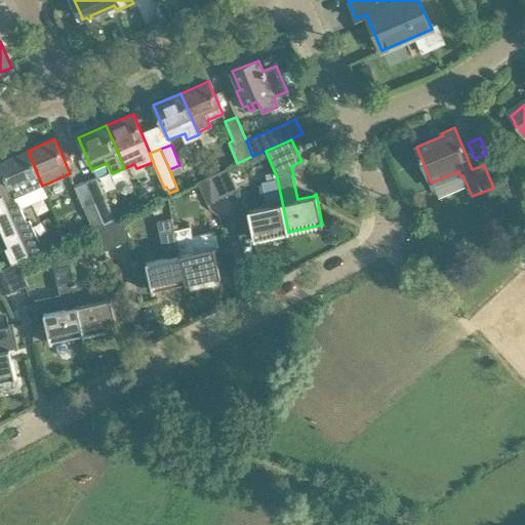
[(0,162),(0,163),(7,182),(14,197),(42,186),(28,151),(0,162)]
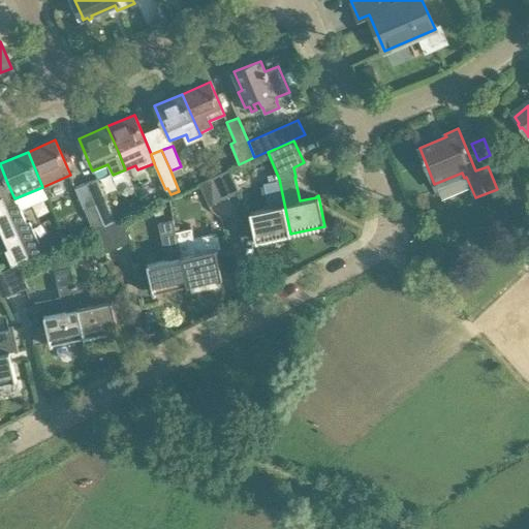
[(228,169),(212,177),(222,199),(239,192),(228,169)]
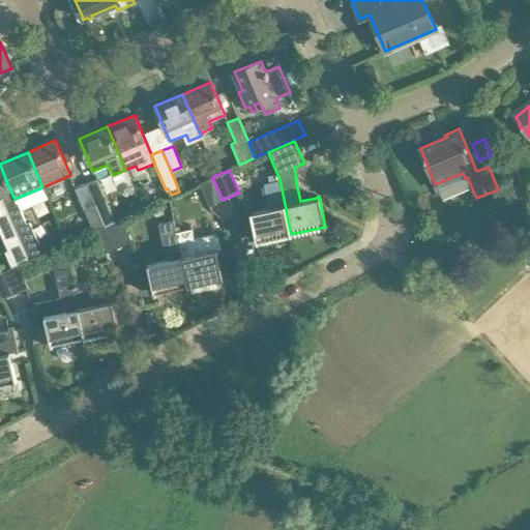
[(198,183),(208,206),(223,200),(212,177),(198,183)]
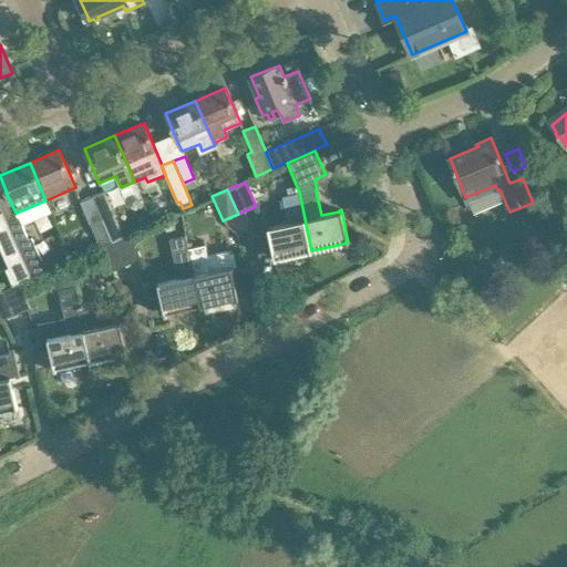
[(103,191),(92,196),(102,218),(112,241),(116,239),(123,236),(103,191)]
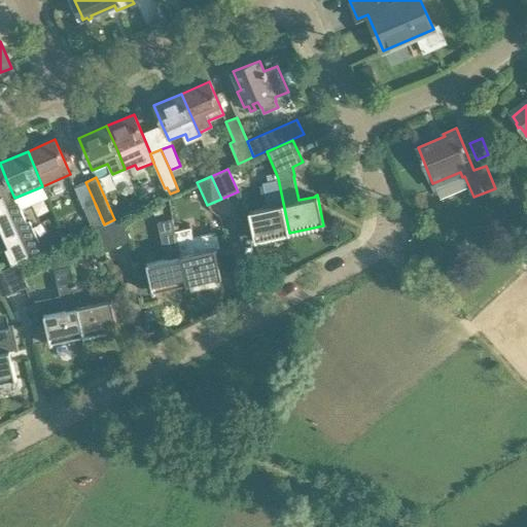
[(248,209),(251,220),(255,240),(289,233),(278,178),(261,181),(267,205),(248,209)]
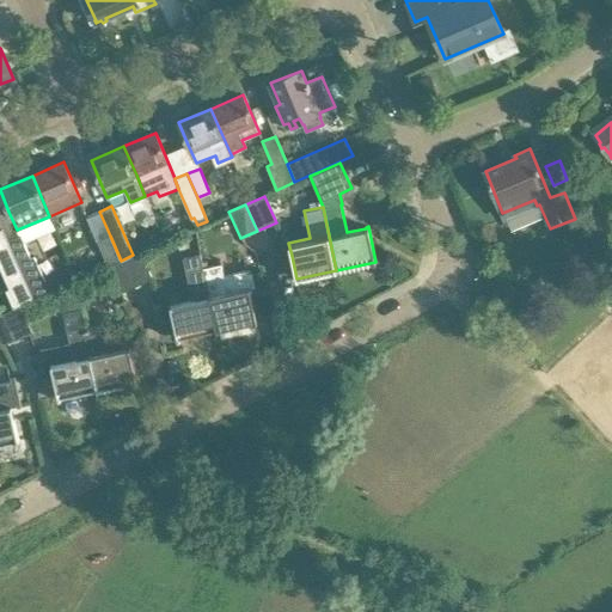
[(86,216),(97,242),(110,236),(99,212),(86,216)]
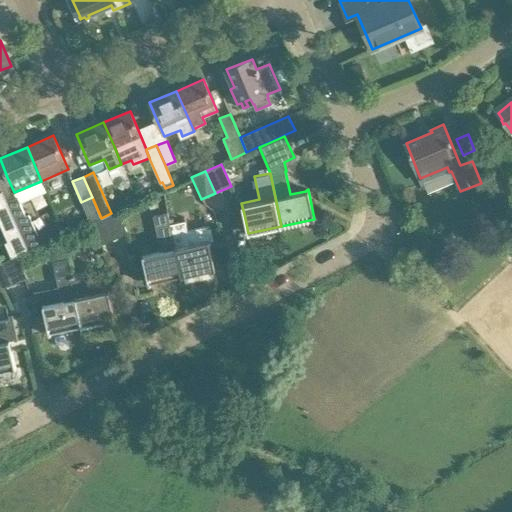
[(0,220),(9,241),(5,243),(11,257),(28,250),(7,202),(2,191),(0,192),(0,220)]
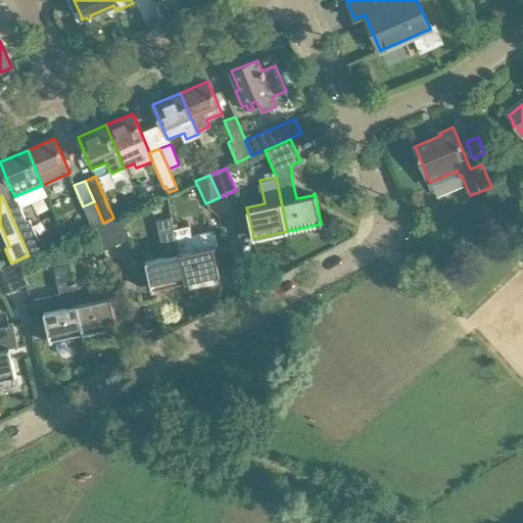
[(17,201),(7,206),(29,255),(61,242),(56,232),(38,239),(29,219),(26,220),(17,201)]
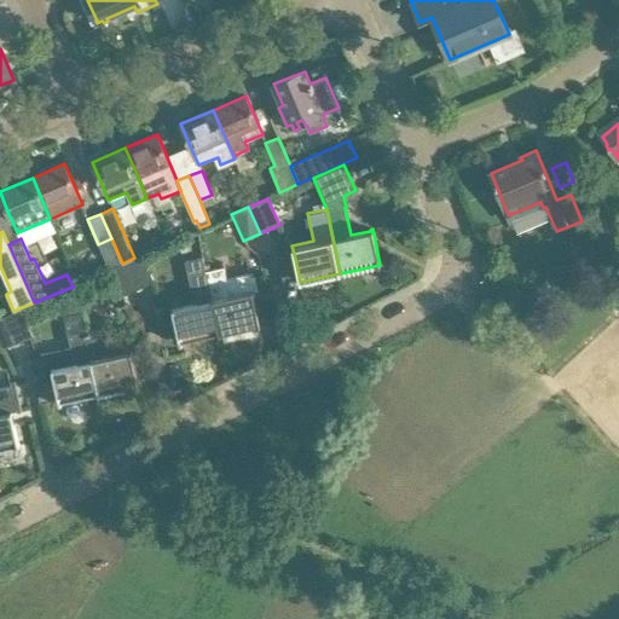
[(127,261),(138,288),(154,281),(142,254),(134,258),(127,261)]
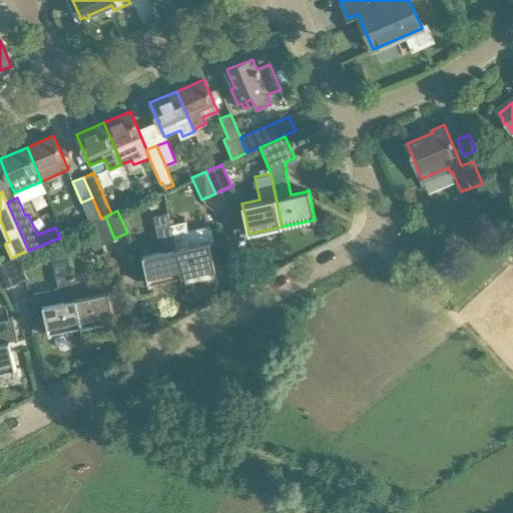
[(142,254),(144,265),(149,284),(182,277),(170,224),(167,212),(153,215),(155,227),(160,250),(142,254)]
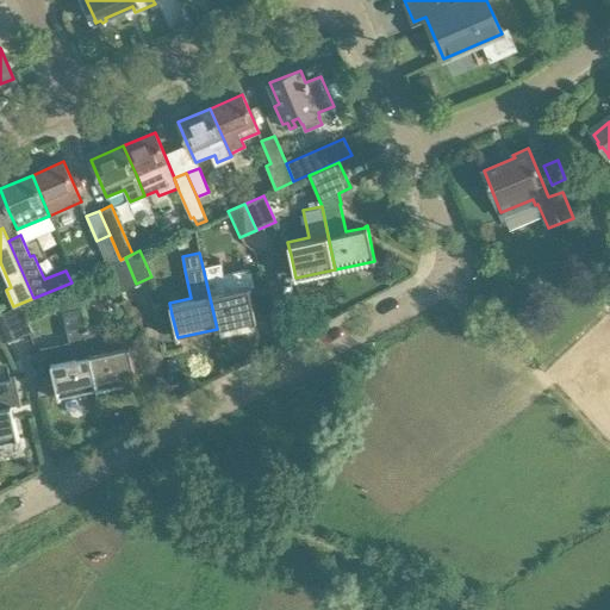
[(110,265),(120,290),(136,284),(125,257),(120,260),(110,265)]
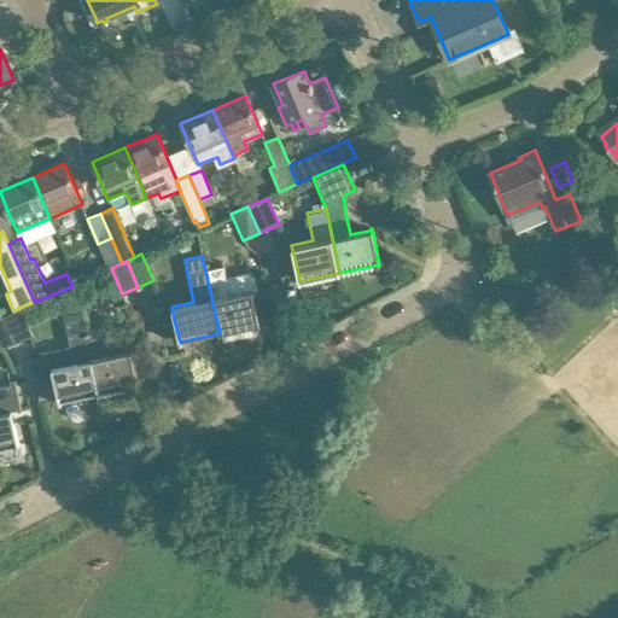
[(223,267),(205,270),(220,333),(260,325),(252,291),(257,290),(254,272),(235,275),(235,274),(226,277),(223,267)]
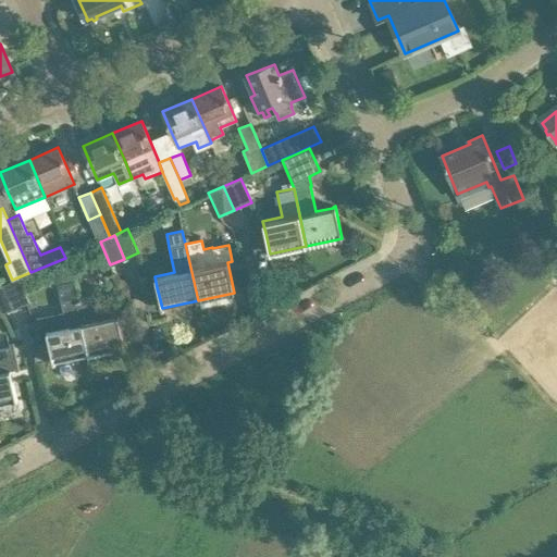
[(89,355),(77,298),(76,298),(71,270),(54,273),(58,293),(62,311),(37,317),(40,333),(47,331),(53,362),(89,355)]
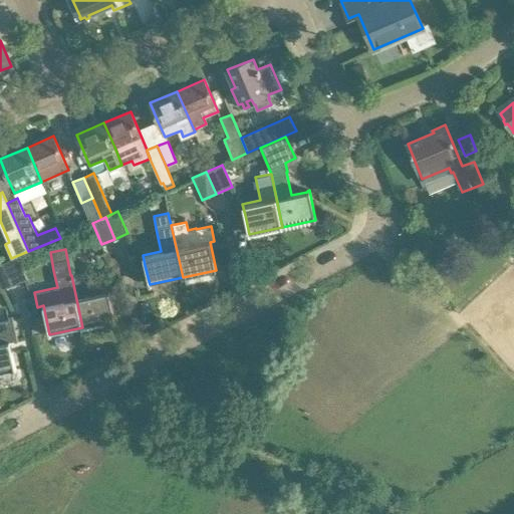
[(17,258),(4,262),(14,284),(26,278),(17,258)]
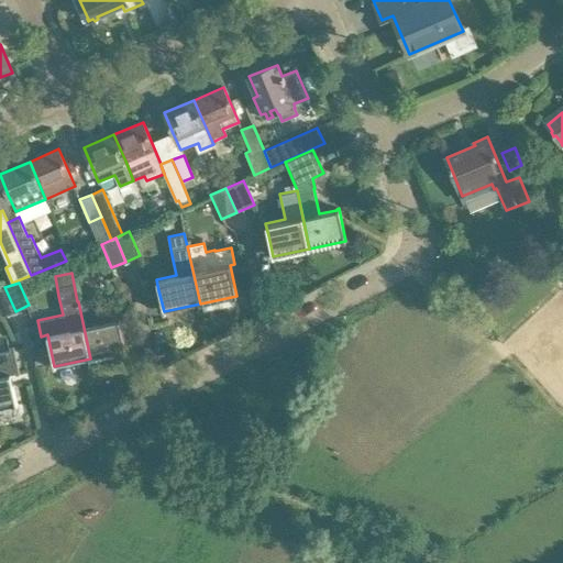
[(0,289),(0,288),(0,317),(0,318),(15,311),(4,287),(0,289)]
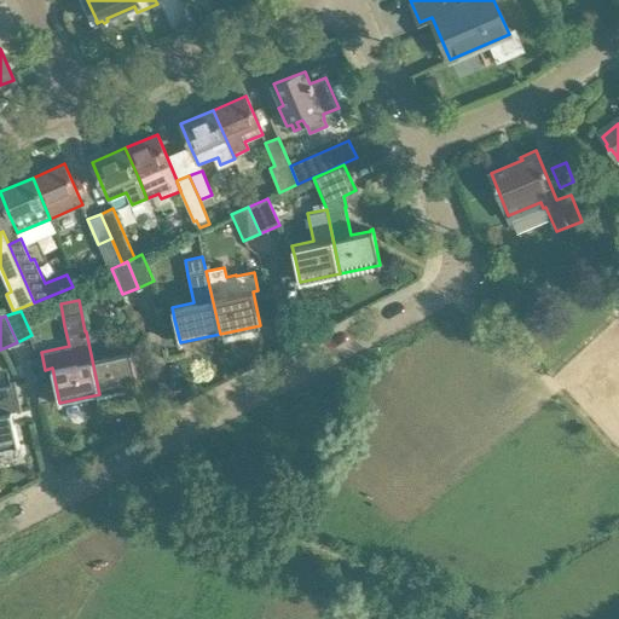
[(103,328),(86,331),(99,394),(140,386),(132,351),(109,356),(103,328)]
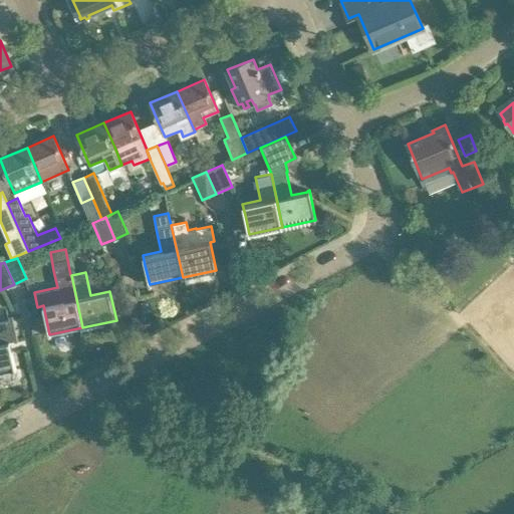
[(0,372),(16,369),(10,343),(17,341),(12,316),(8,317),(9,320),(0,322),(0,372)]
